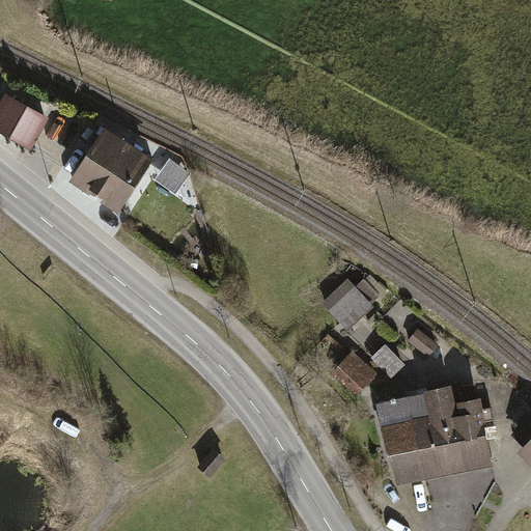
[(49,120),(7,96),(0,109),(0,134),(30,152),(49,120)]
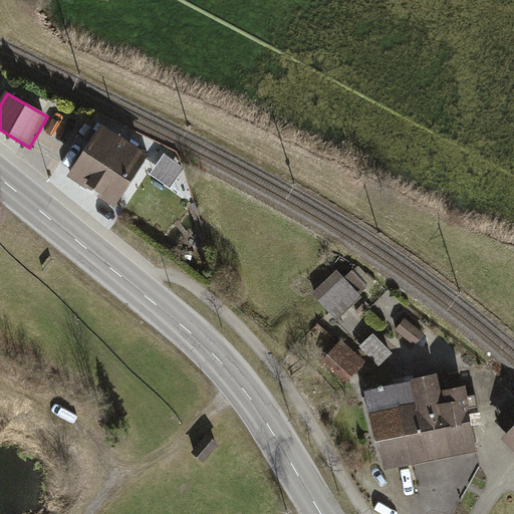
[(151,156),(103,124),(69,177),(85,187),(116,207),(151,156)]
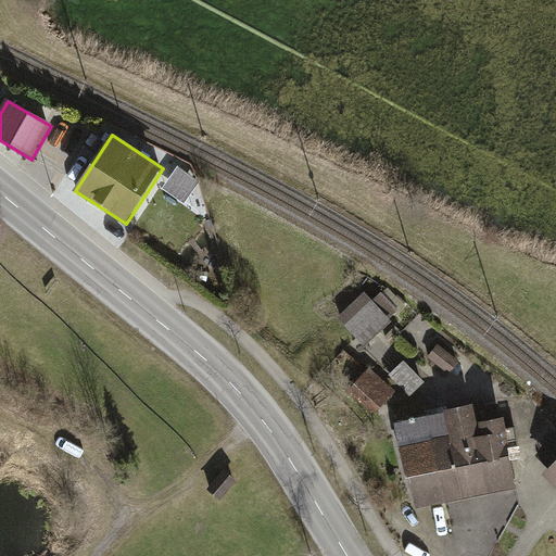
[(193,176),(177,165),(165,185),(181,194),(193,176)]
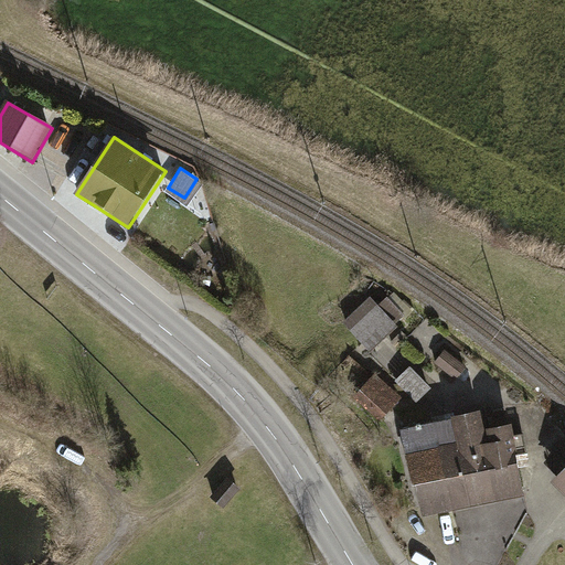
[(371,297),(343,322),(370,351),(407,317),(388,297),(379,306),(371,297)]
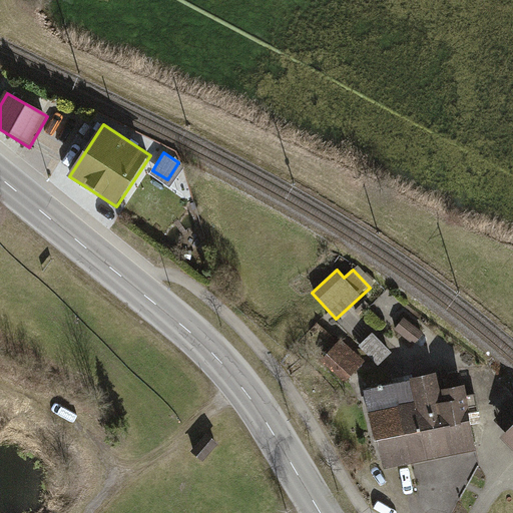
[(404,318),(395,330),(416,346),(425,333),(404,318)]
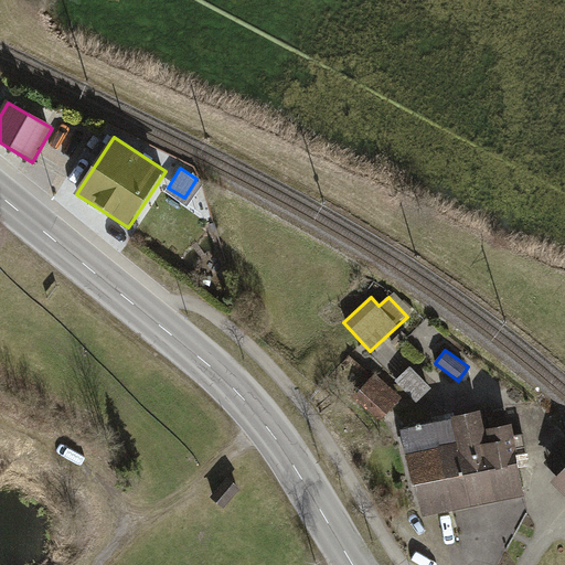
[(409,365),(395,380),(419,402),(433,386),(409,365)]
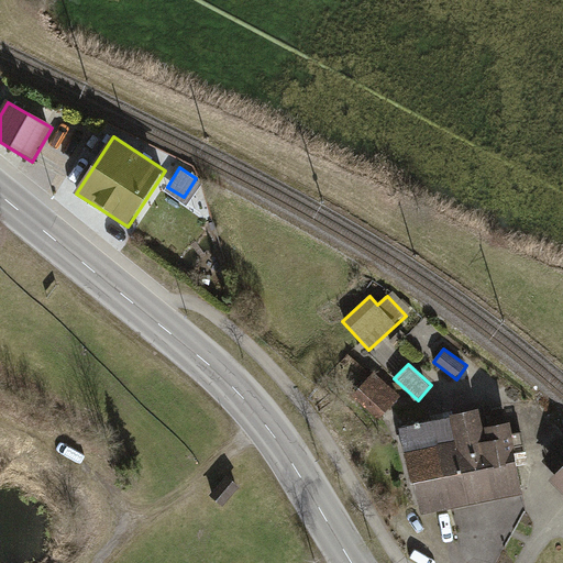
[(373,373),(352,398),(378,421),(399,397),(373,373)]
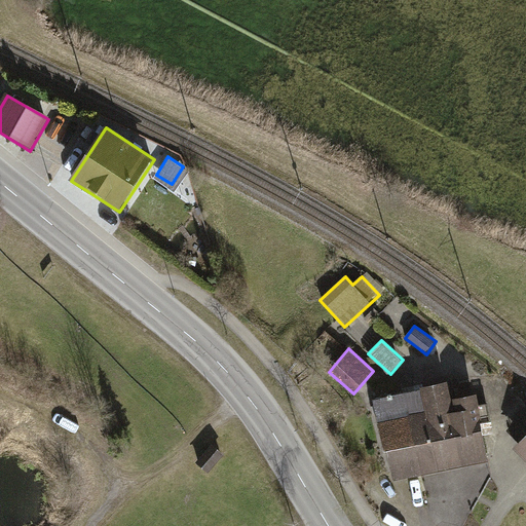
[(446,471),(465,466),(451,402),(448,384),(421,389),(440,472),(446,471)]
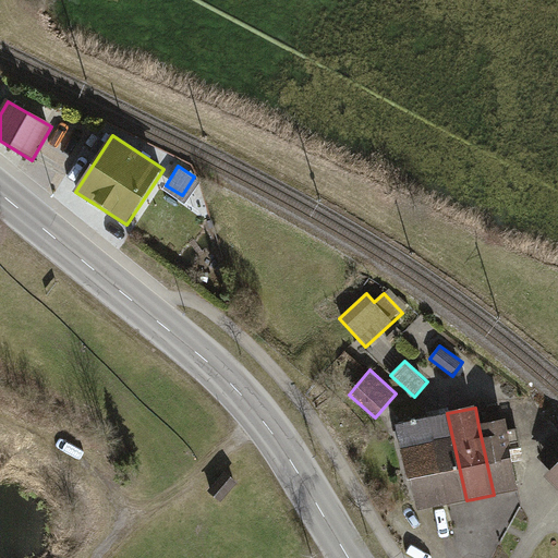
[(446,505),(466,500),(447,413),(432,416),(427,417),(446,505)]
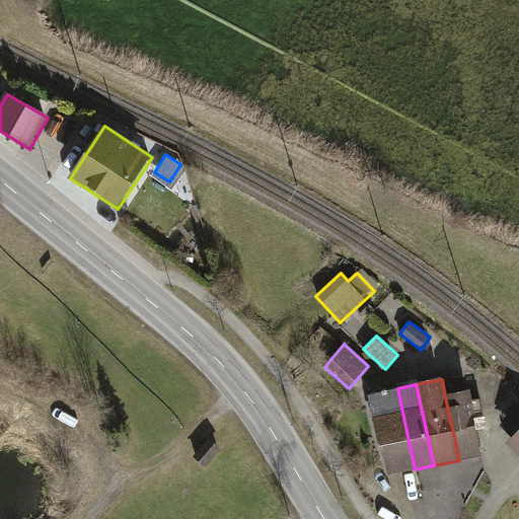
[(410,470),(415,469),(397,388),(370,394),(387,475),(410,470)]
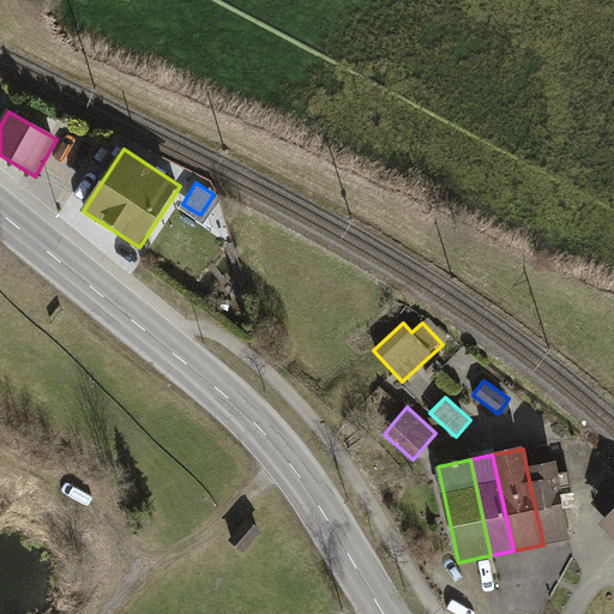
[(558,462),(527,469),(543,545),(573,537),(569,511),(575,510),(581,509),(577,492),(573,492),(570,474),(560,475),(558,462)]
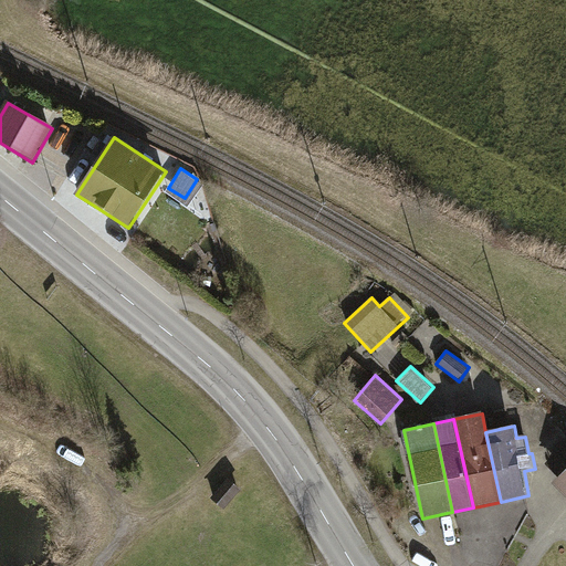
[(561,477),(555,482),(565,492),(565,449),(549,465),(561,477)]
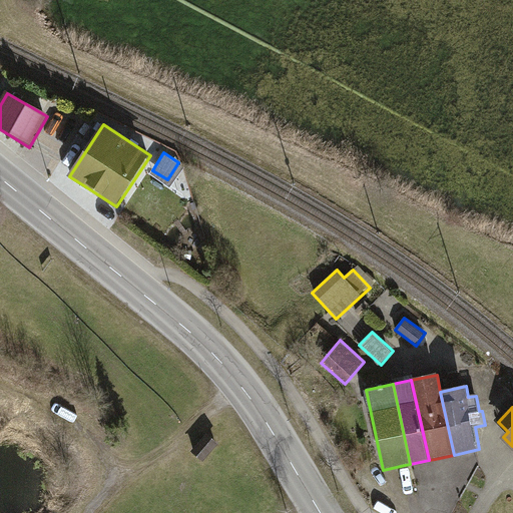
[(217,443),(205,433),(190,450),(203,460),(217,443)]
